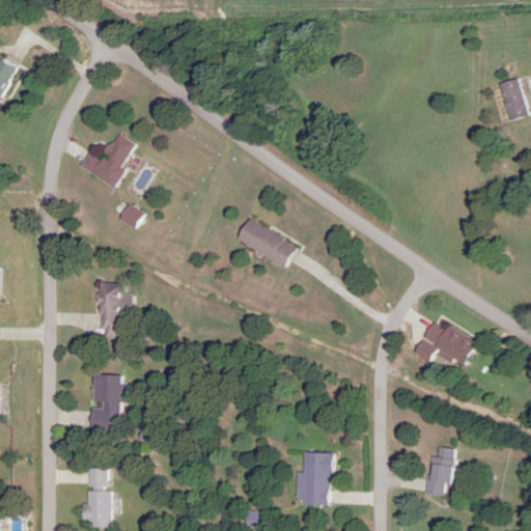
[(0,106),(19,68),(0,58),(0,106)]
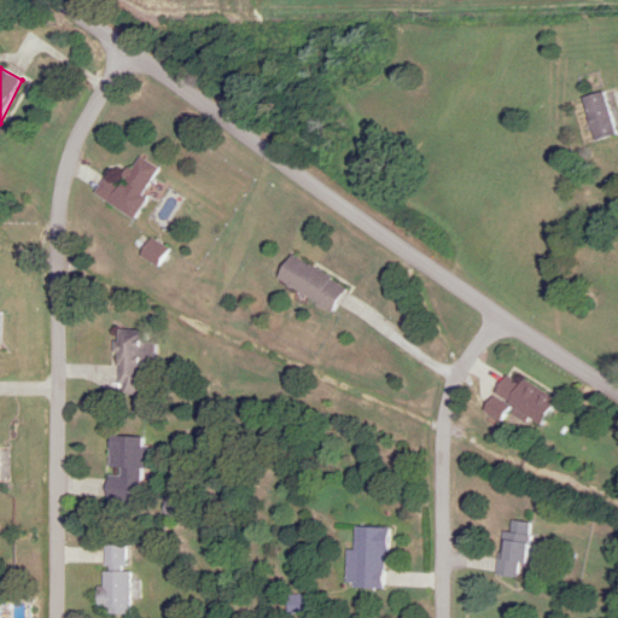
[(613,135),(601,92),(578,98),(590,141),(613,135)]
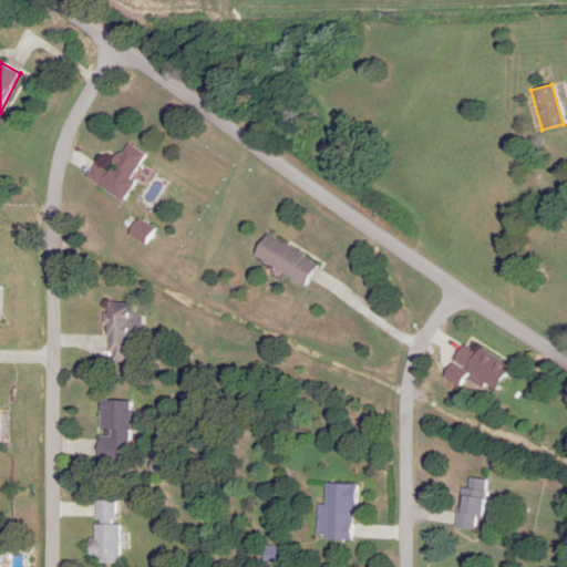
[(126,199),(148,155),(126,144),(112,169),(95,162),(86,179),(126,199)]
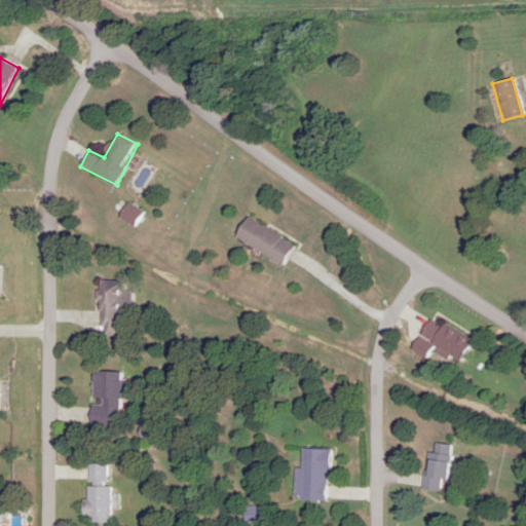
[(141,226),(147,212),(129,204),(123,219),(141,226)]
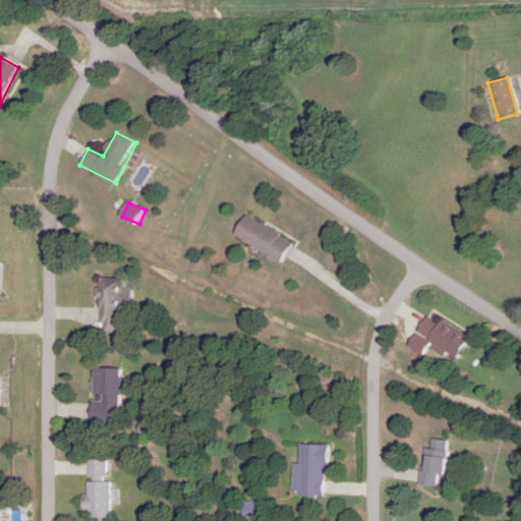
[(237,236),(290,263),(300,241),(248,215),(237,236)]
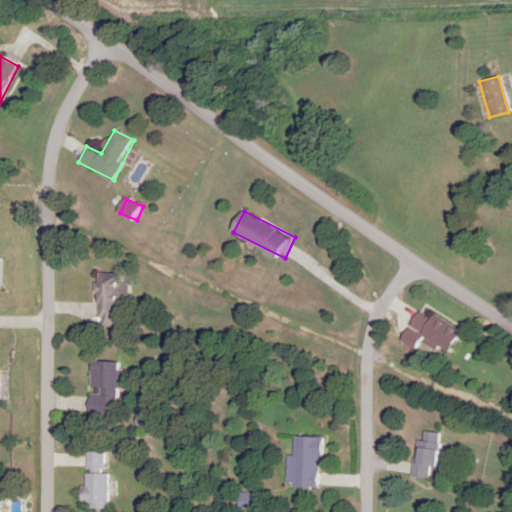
[(102,325),(128,327),(131,285),(129,284),(130,276),(106,274),(102,325)]
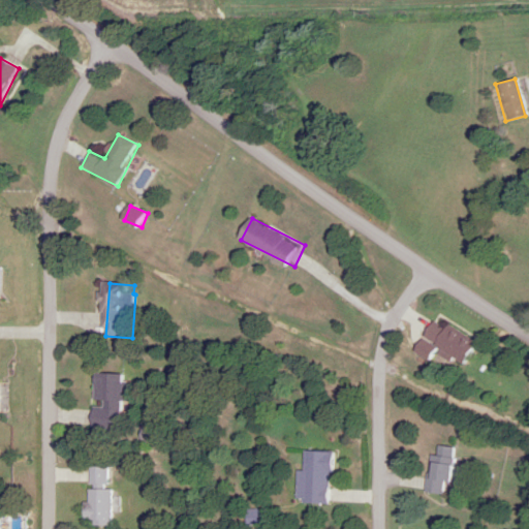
[(436,350),(461,365),(474,343),(432,317),(410,351),(429,362),(436,350)]
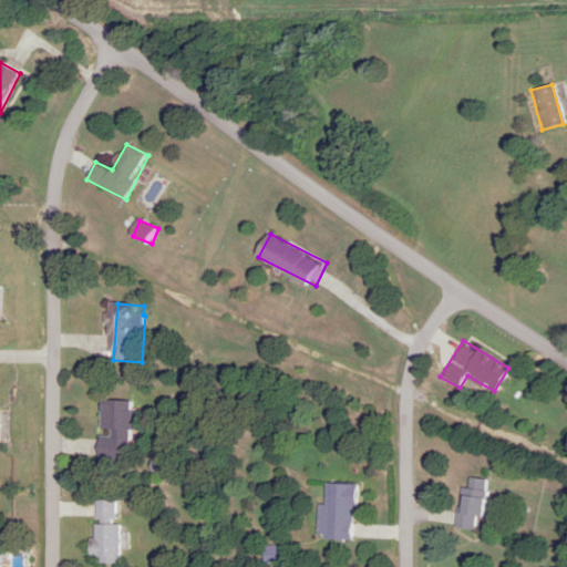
[(137,402),(104,400),(103,429),(114,430),(114,436),(102,435),(101,460),(135,462),(137,431),(145,431),(145,411),(137,411),(137,402)]
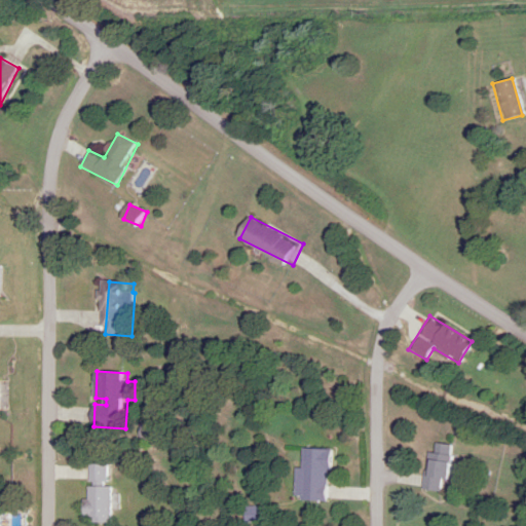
[(447,446),(433,445),(433,453),(423,452),(421,491),(444,492),(447,446)]
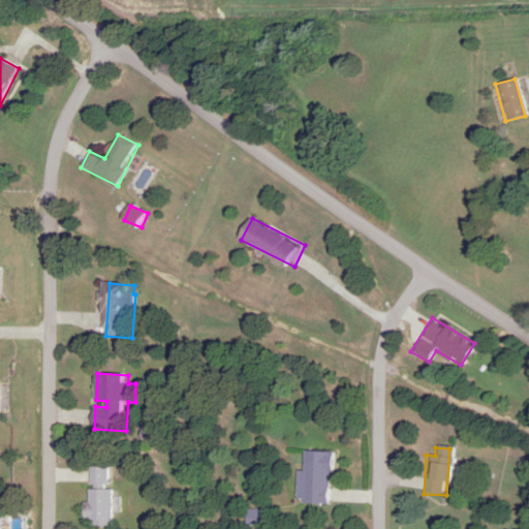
[(293,503),(327,503),(328,452),(301,452),(301,472),(294,471),(293,503)]
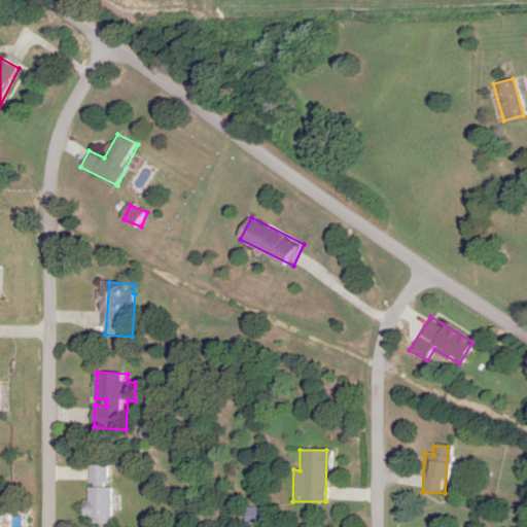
[(110,484),(110,465),(92,465),(92,484),(110,484)]
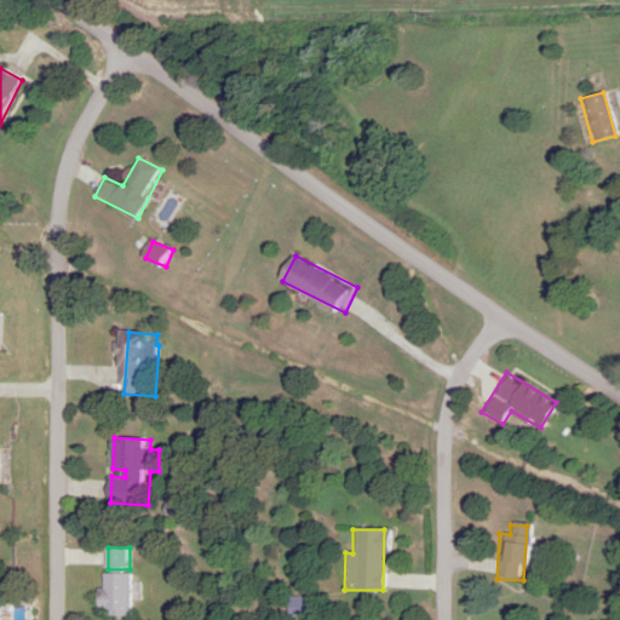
[(136,573),(108,573),(108,587),(103,587),(103,615),(136,615),(136,573)]
